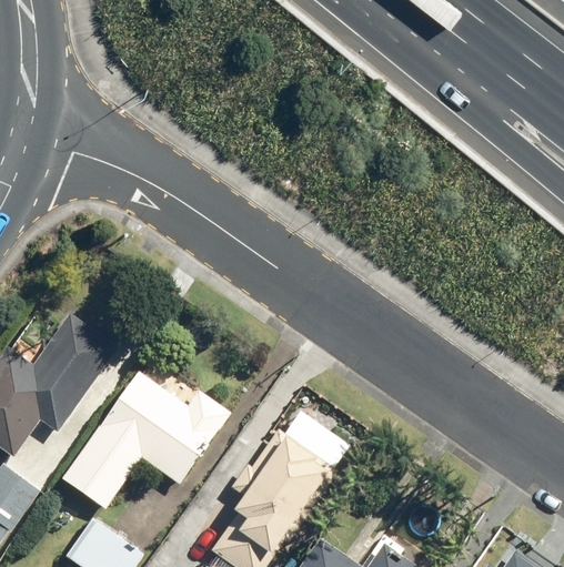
[(8,345),(0,356),(0,448),(14,458),(42,418),(59,431),(116,351),(68,316),(36,364),(8,345)]
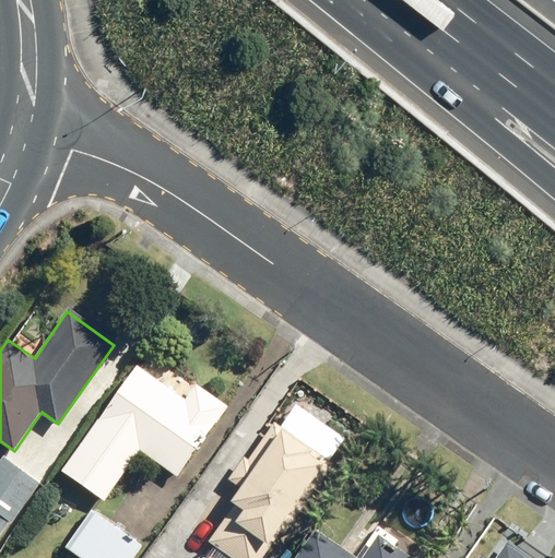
[(177,476),(228,404),(197,381),(190,389),(174,377),(169,382),(139,360),(61,471),(104,500),(140,450),(177,476)]
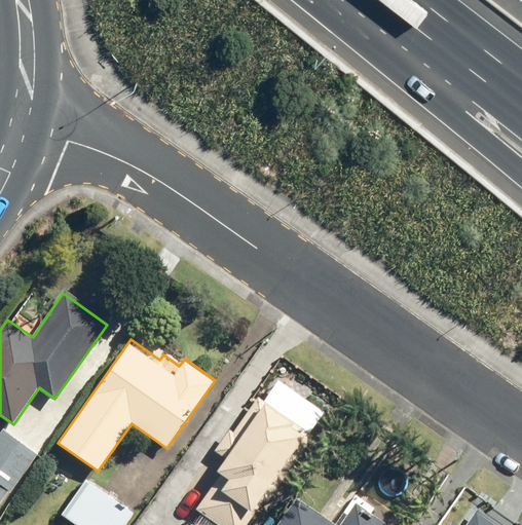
[(280,382),(264,406),(254,399),(218,452),(227,458),(217,473),(222,476),(189,524),(245,524),(291,457),(297,460),(312,438),(308,435),(325,411),(280,382)]
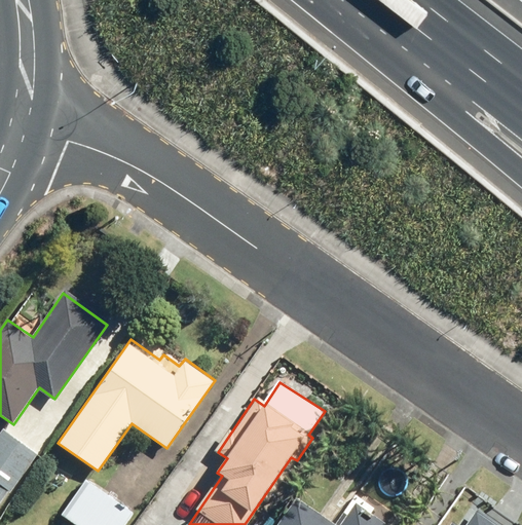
[(0,503),(36,454),(2,429),(0,433),(0,503)]
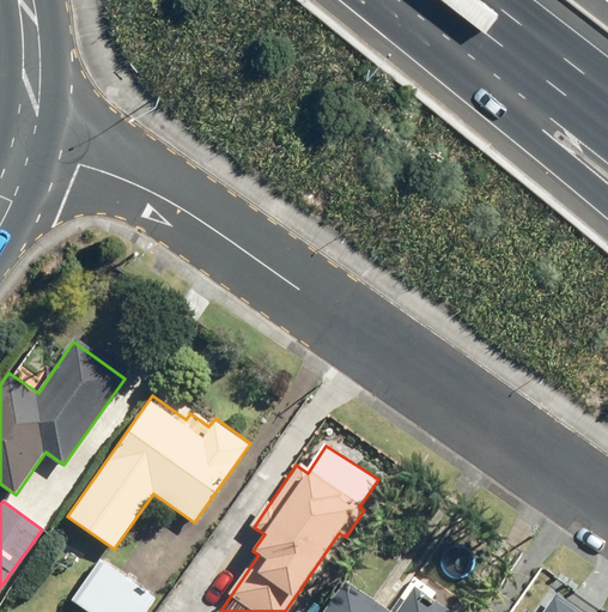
[(85,611),(146,611),(157,600),(101,558),(70,600),(85,611)]
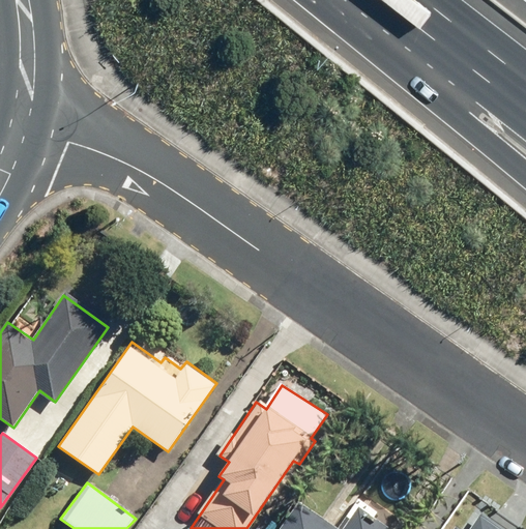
[(280,528),(388,528),(349,504),(333,528),(295,504),(280,528)]
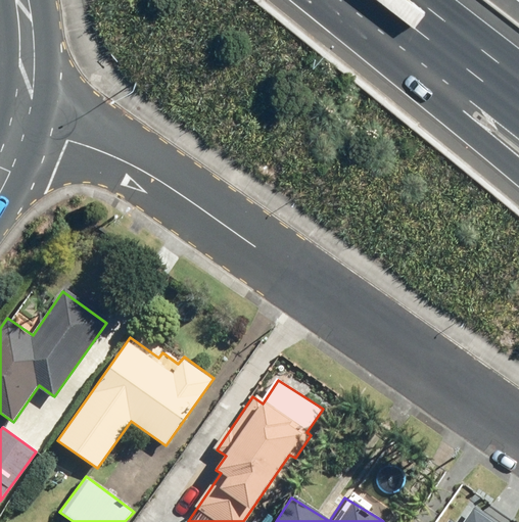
[(499,521),(479,508),(468,521),(499,521)]
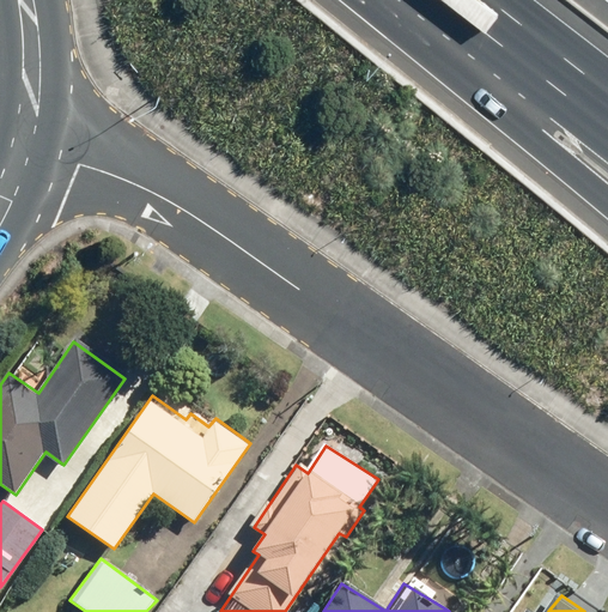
All buildings are outlined.
